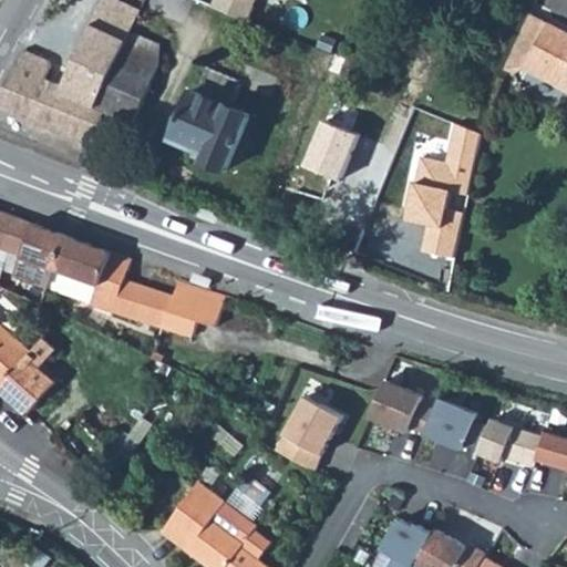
[(0,95),(0,107),(94,146),(106,112),(95,107),(132,31),(142,10),(120,0),(102,0),(61,91),(48,84),(54,66),(50,59),(44,55),(23,47),(0,95)]
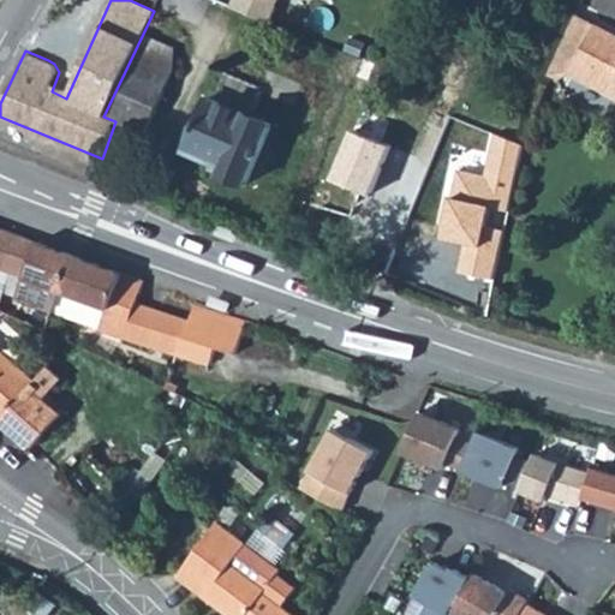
[(234,0),(232,5),(269,21),(278,0),(234,0)]
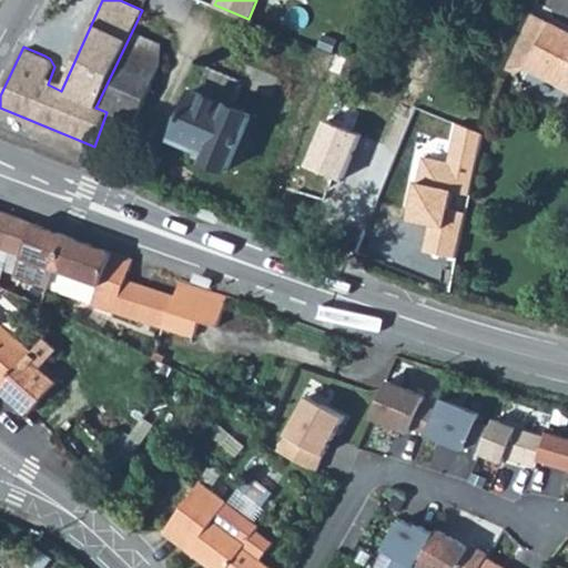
[(567,39),(540,26),(519,72),(567,97),(567,39)]
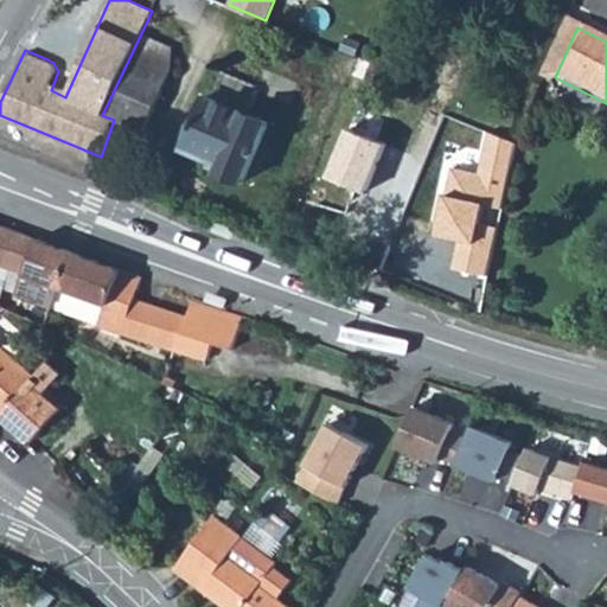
[(141,33),(102,115),(114,120),(144,133),(173,66),(172,48),(141,33)]
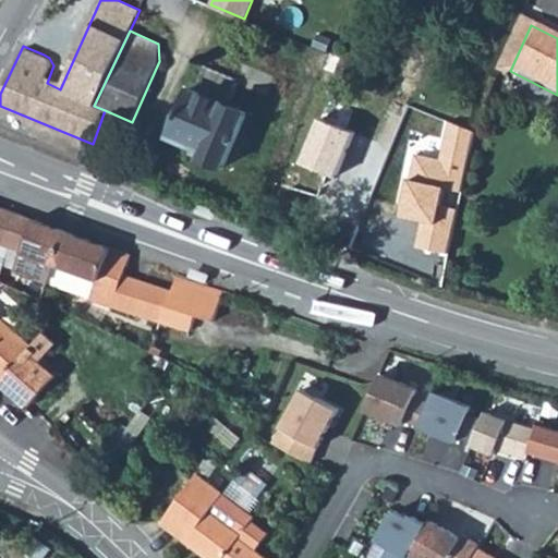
[(190,88),(168,136),(193,147),(191,154),(222,167),(245,112),(190,88)]
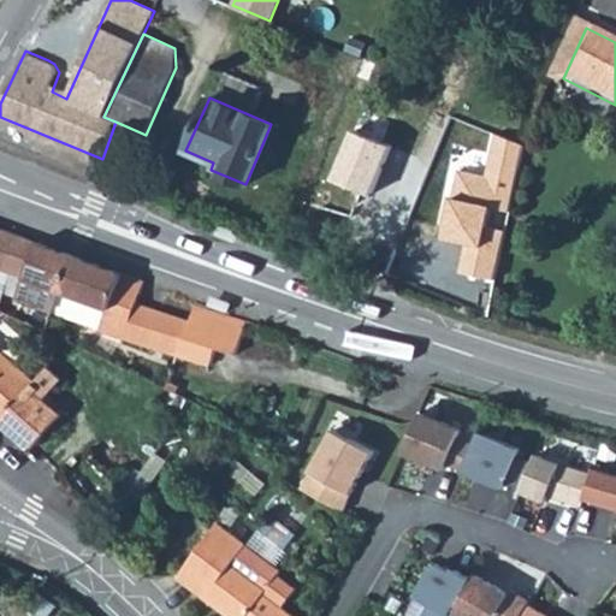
[(345,131),(326,182),(368,197),(390,148),(345,131)]
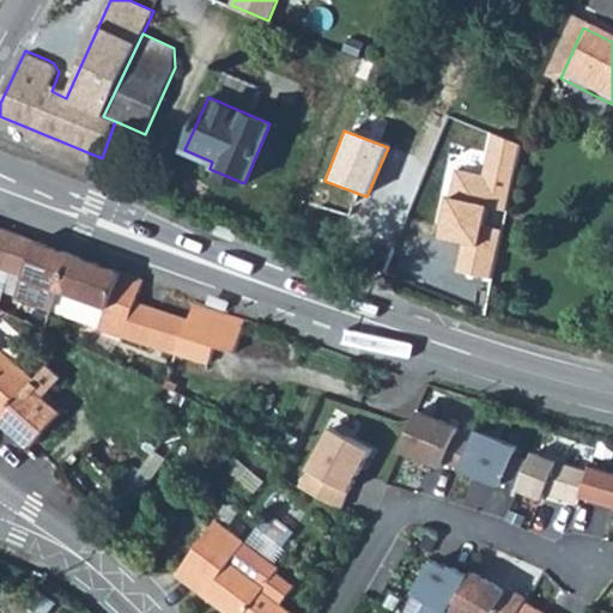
[(453,273),(487,278),(499,229),(483,225),(486,210),(503,213),(520,145),(489,135),(480,174),(454,173),(448,200),(443,199),(437,241),(460,243),(453,273)]
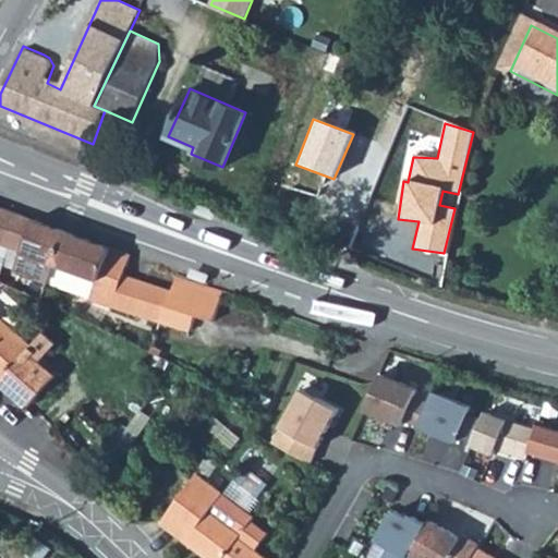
[(0,273),(3,266),(47,281),(67,232),(0,206),(0,273)]
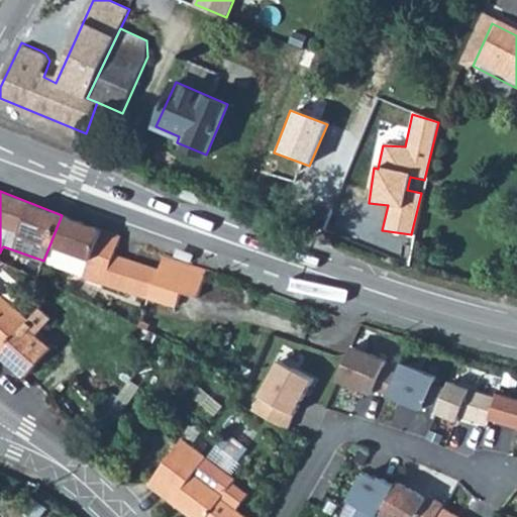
[(120,236),(62,215),(43,261),(84,275),(83,278),(176,306),(180,293),(196,297),(205,269),(162,254),(157,269),(114,256),(120,236)]
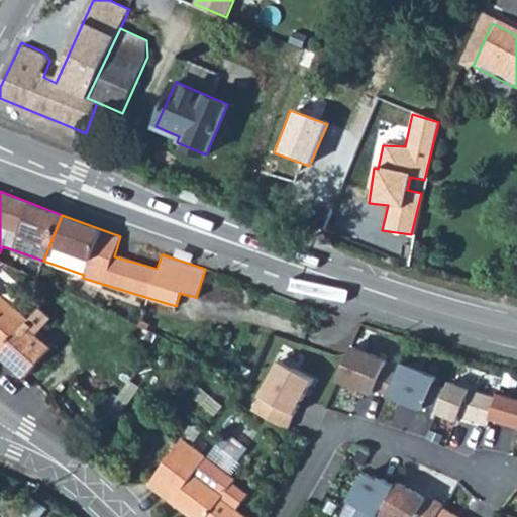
[(0,354),(4,358),(25,376),(50,348),(35,335),(43,326),(50,318),(39,308),(28,320),(0,296),(0,354)]
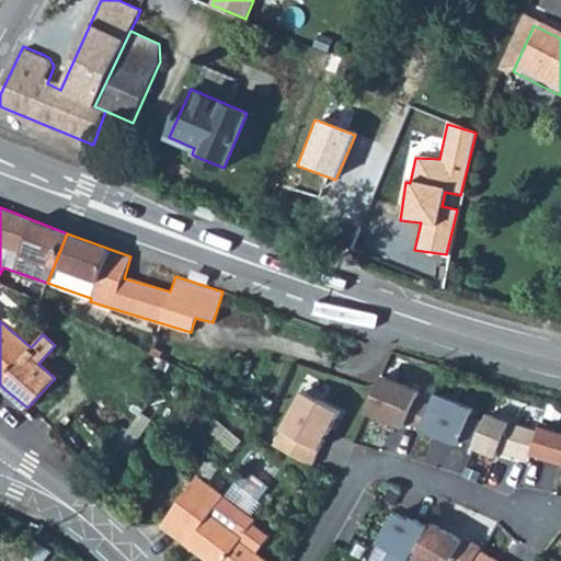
[(356,341),(339,334),(335,345),(352,352),(356,341)]
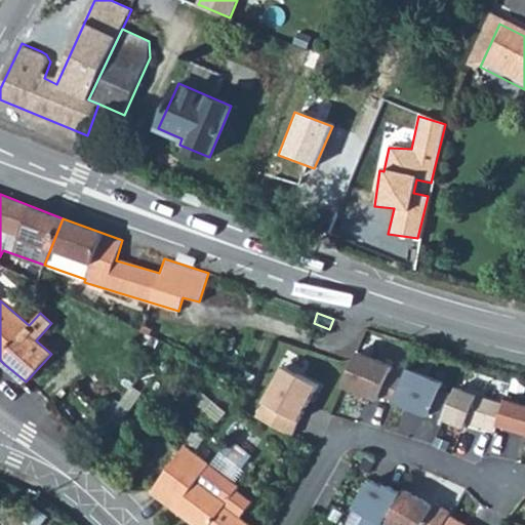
[(58,345),(44,331),(36,340),(51,354),(58,345)]
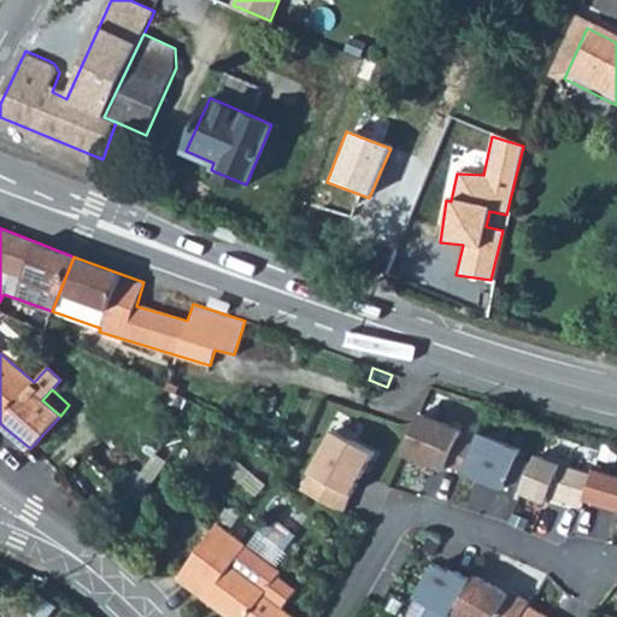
[(189,400),(111,515),(122,524),(200,406),(189,400)]
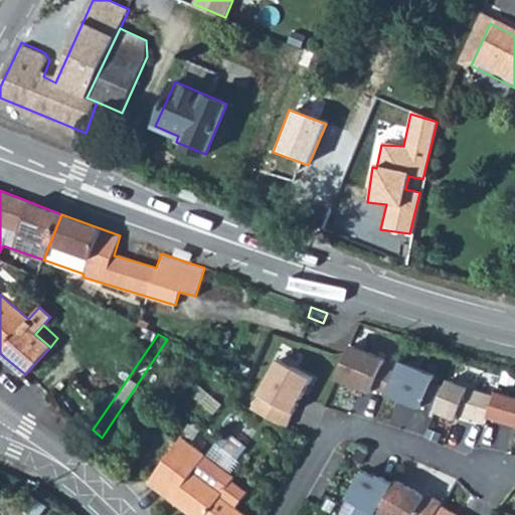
[(383,360),(349,345),(335,379),(368,393),(370,388),(384,394),(393,372),(380,367),(383,360)]
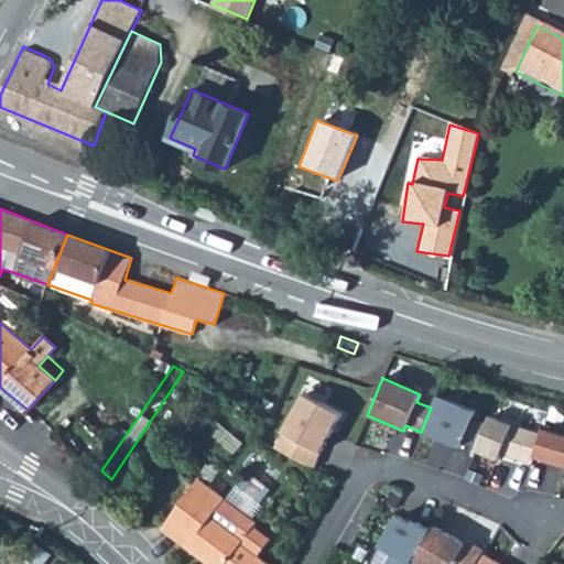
[(304,394),(275,448),(314,469),(340,415),(304,394)]
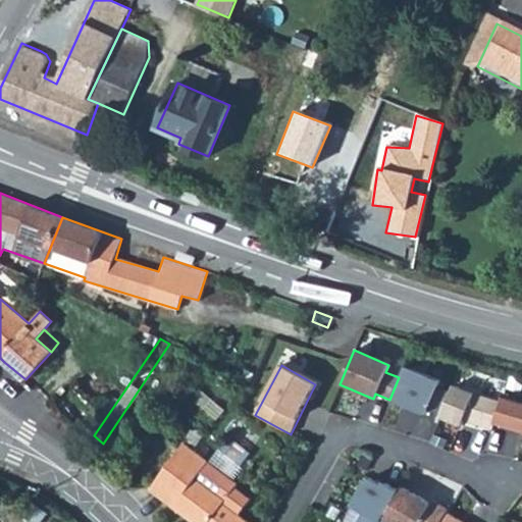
[(404,366),(399,377),(389,400),(389,401),(424,415),(426,410),(439,416),(449,394),(435,387),(438,380),(404,366)]
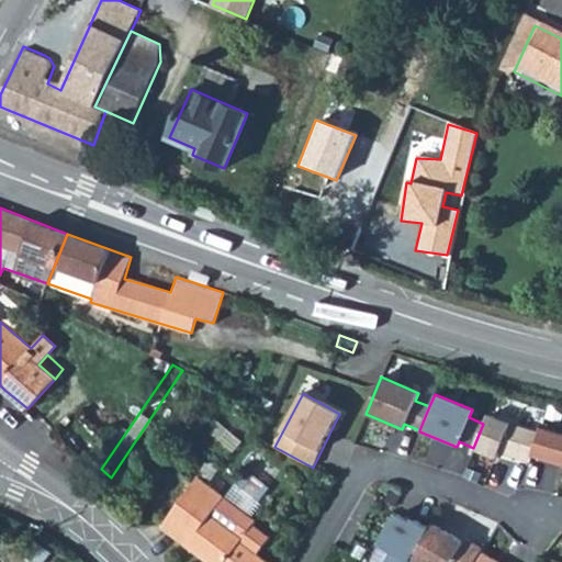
[(487,415),(483,424),(473,448),(472,452),(494,462),(497,452),(529,462),(531,456),(539,434),(509,425),(487,415)]
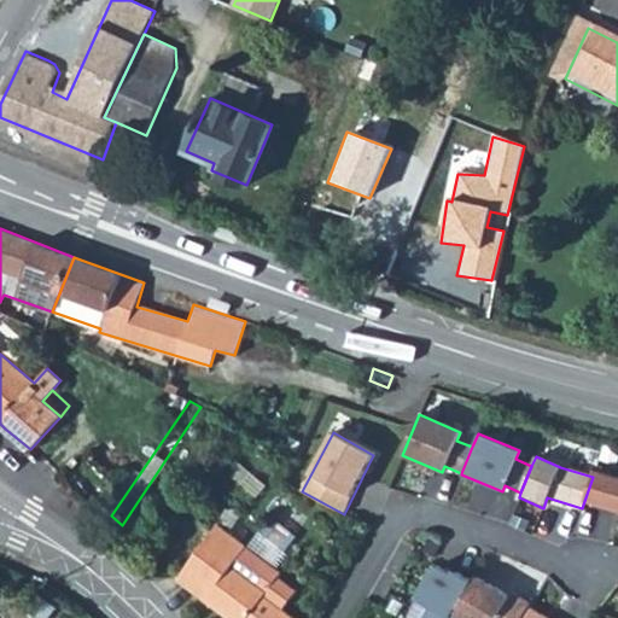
[(617,477),(594,471),(593,477),(584,501),(617,511),(617,477)]
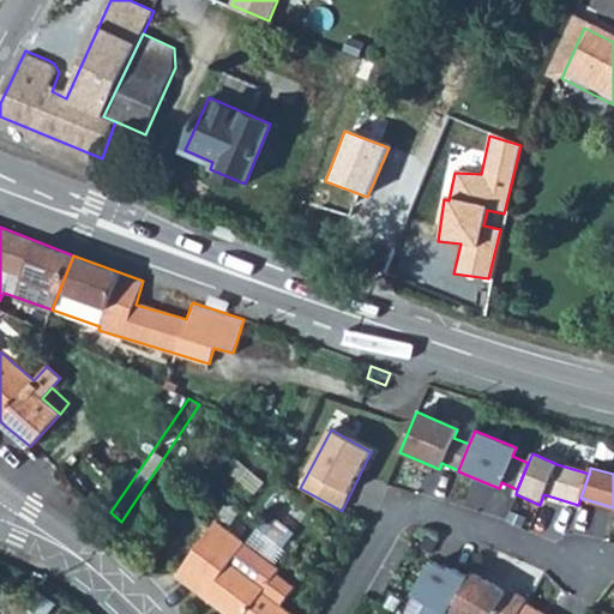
[(175,573),(227,613),(295,613),(280,603),(293,585),(275,572),(277,569),(215,522),(175,573)]
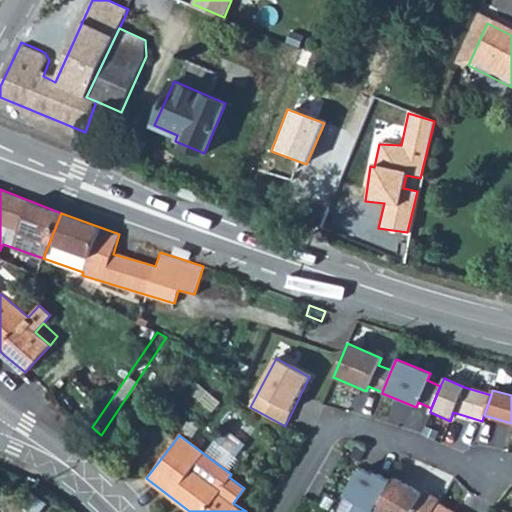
[(374,477),(361,469),(346,496),(357,502),(351,511),(373,511),(391,483),(376,474),(374,477)]
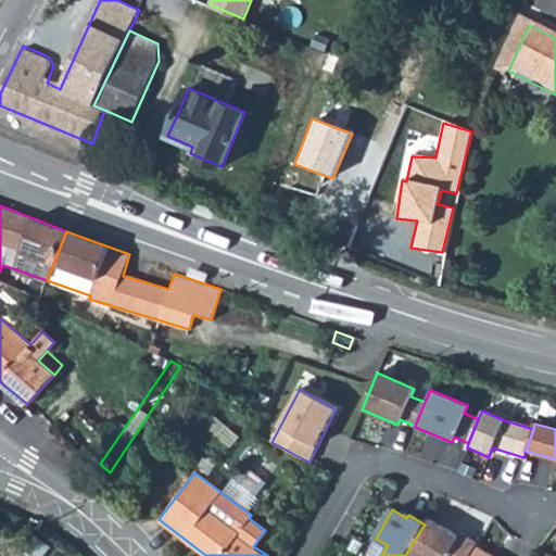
[(425,525),(405,555),(468,555),(474,547),(476,544),(458,533),(456,536),(427,519),(425,525)]
